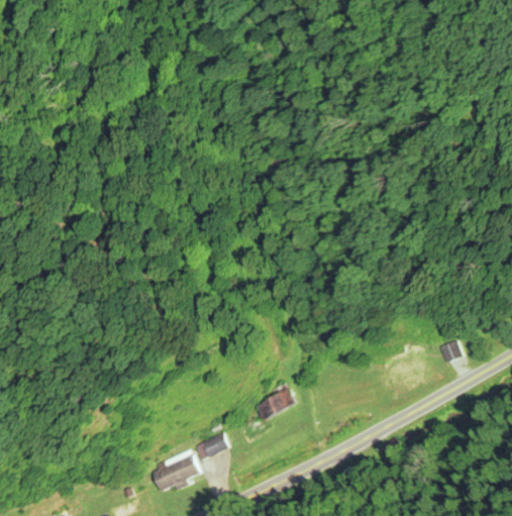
[(439,346),(445,363),(462,356),(455,340),(439,346)]
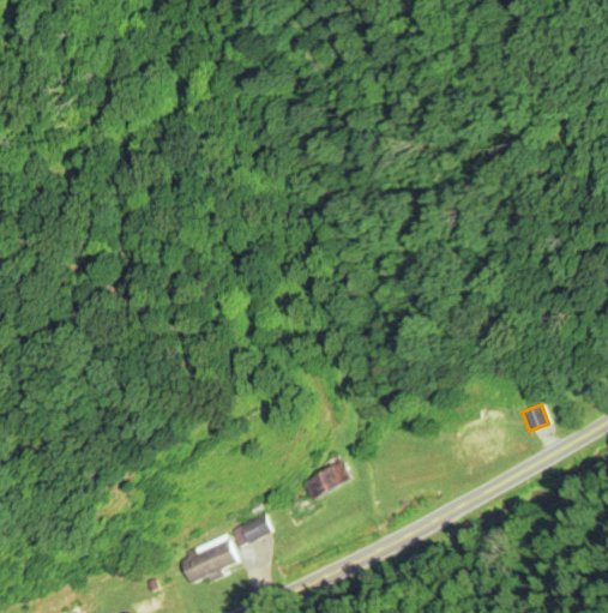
[(301,485),(314,504),(350,478),(337,460),(301,485)]
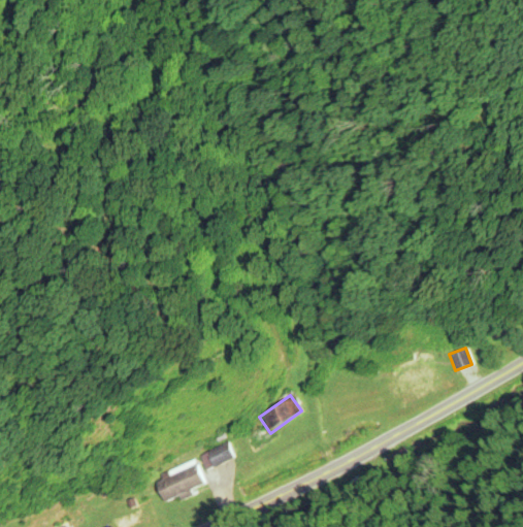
[(231,458),(224,442),(203,452),(209,467),(231,458)]
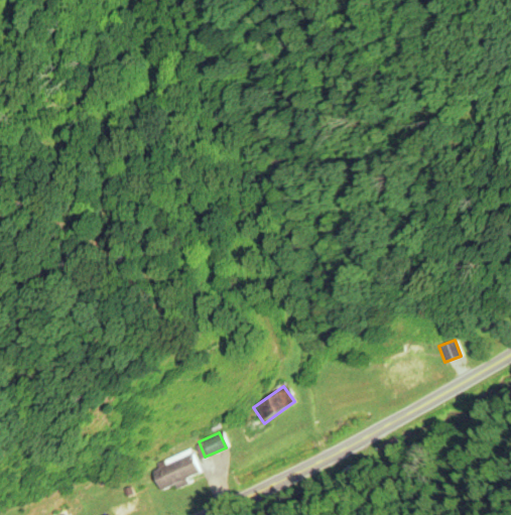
[(199,474),(187,454),(150,473),(161,493),(199,474)]
